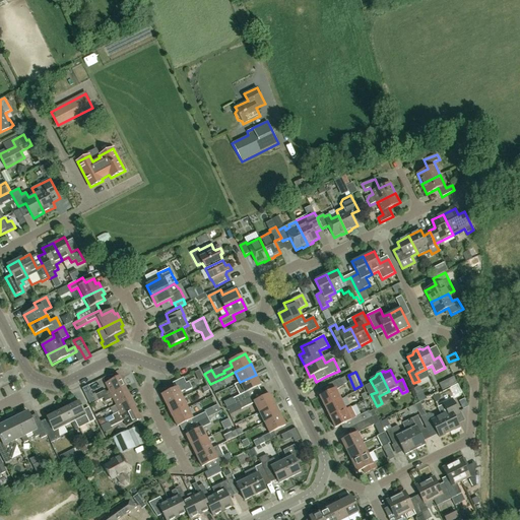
[(261,392),(261,391),(258,386),(261,385),(256,375),(240,382),(235,385),(240,395),(233,398),(236,404),(238,403),(261,392)]
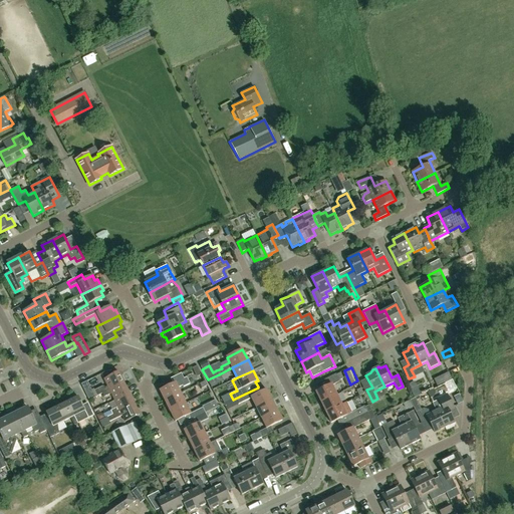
[(102,394),(123,382),(118,372),(104,379),(107,387),(104,388),(103,386),(93,391),(96,397),(102,394)]
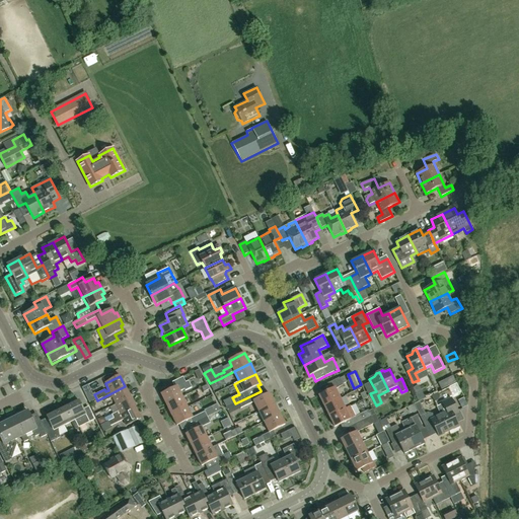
[(324,406),(340,398),(336,389),(343,385),(343,384),(347,382),(344,376),(340,378),(329,383),(332,389),(319,395),(324,406)]
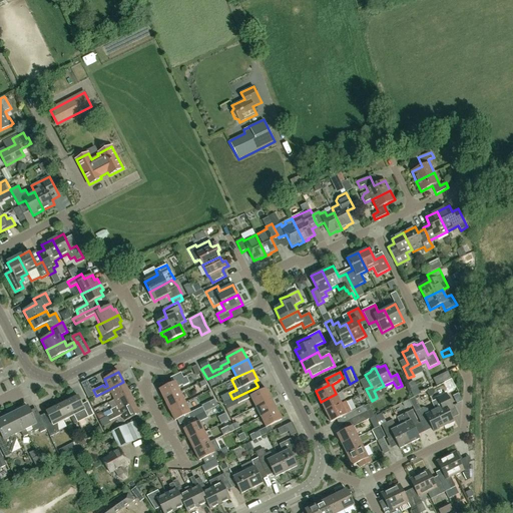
[(164,401),(180,393),(177,387),(182,385),(183,386),(189,383),(186,377),(183,378),(181,373),(170,378),(172,383),(159,390),(164,401)]
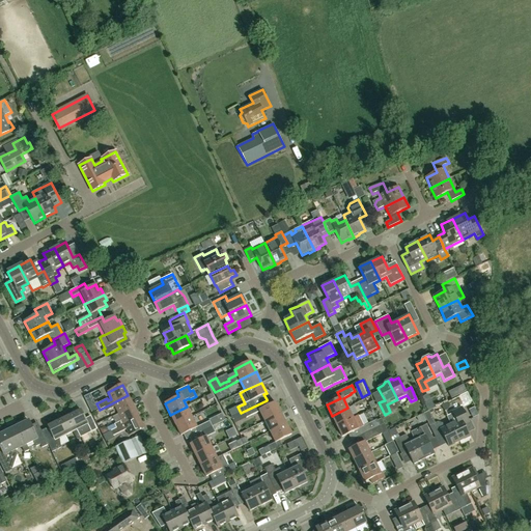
[(226,387),(215,392),(217,397),(222,394),(222,393),(228,390),(226,387)]
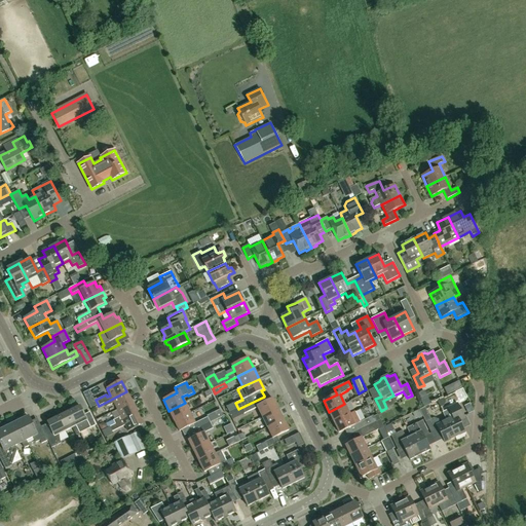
[(117,410),(133,403),(126,391),(105,403),(107,407),(114,403),(117,410)]
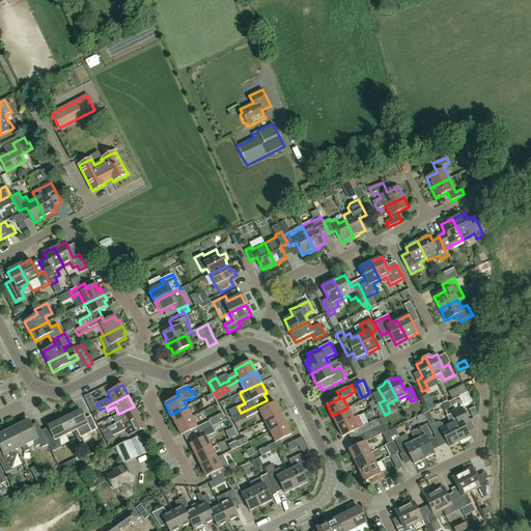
[(264,421),(281,413),(276,402),(273,403),(270,397),(267,399),(267,400),(243,412),(247,418),(260,412),(264,421)]
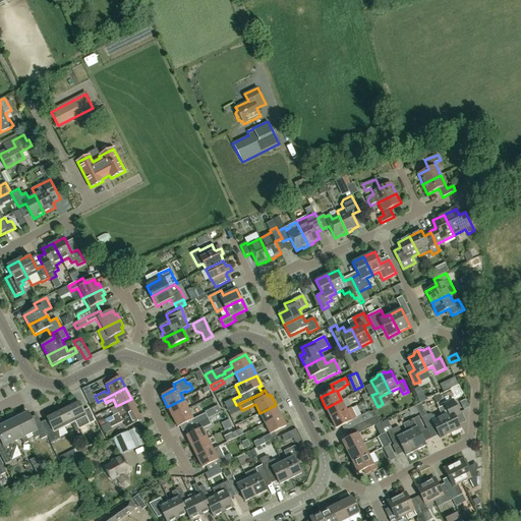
[(114,420),(136,409),(131,399),(116,406),(120,413),(112,416),(114,420)]
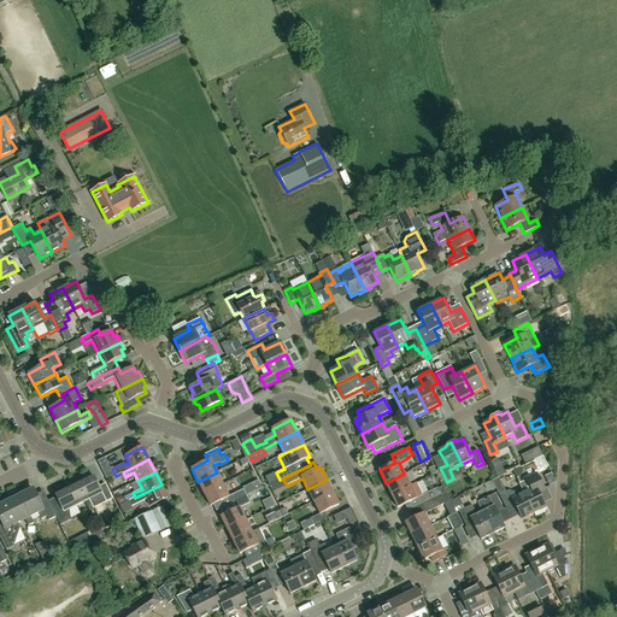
[(204,494),(223,485),(217,472),(198,482),(204,494)]
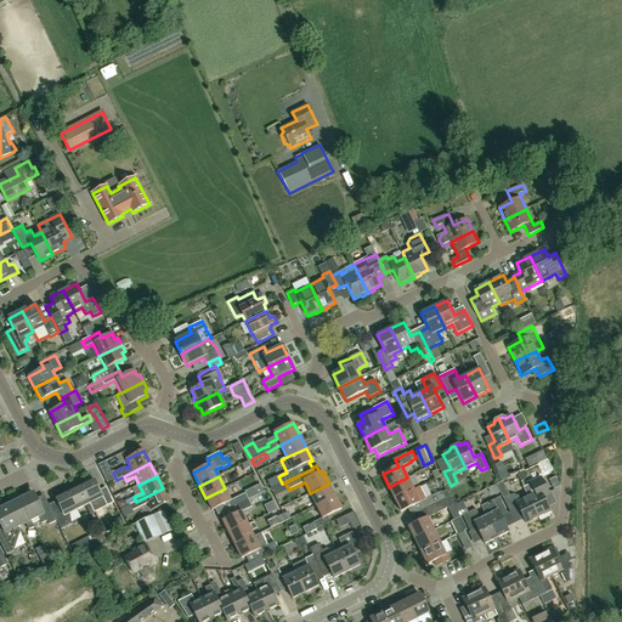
[(395,499),(419,487),(419,486),(413,490),(407,478),(389,487),(395,499)]
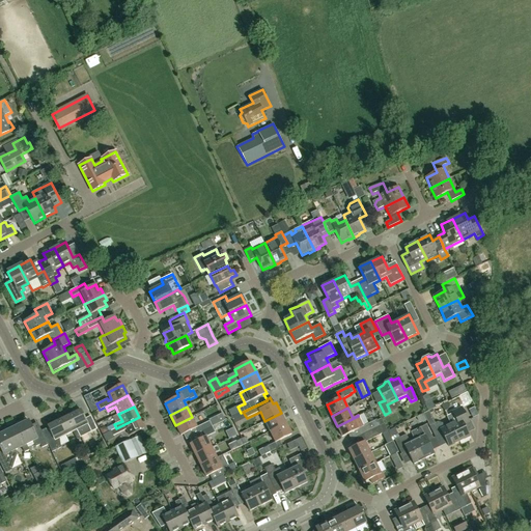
[(450,424),(459,442),(462,441),(463,443),(469,440),(468,438),(470,437),(468,434),(475,429),(470,419),(468,420),(462,408),(452,412),(453,414),(447,417),(450,424)]
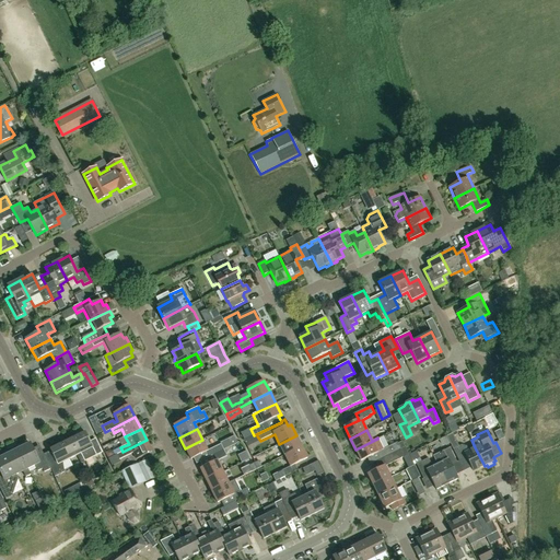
[(475,447),(469,451),(467,446),(462,445),(459,446),(454,436),(457,434),(456,431),(446,436),(451,444),(457,457),(465,454),(474,471),(485,466),(475,447)]
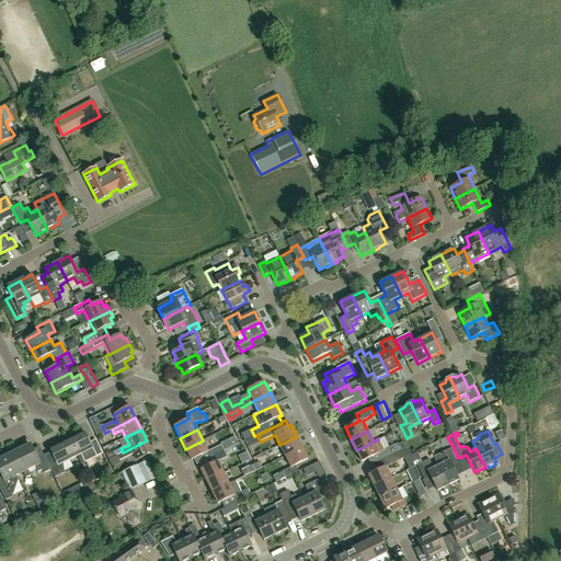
[(73,438),(86,462),(96,457),(103,454),(95,439),(90,442),(86,433),(73,438)]
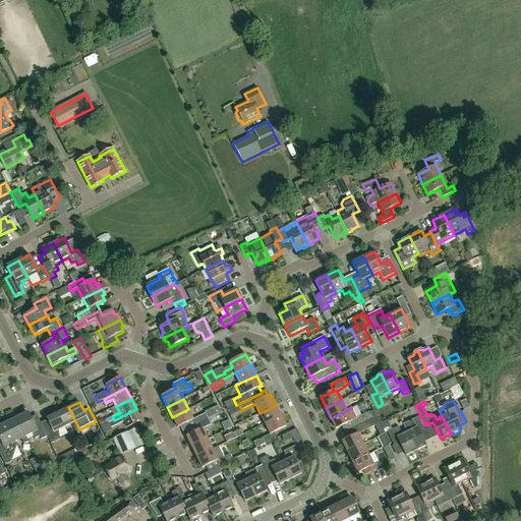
[(265,423),(281,416),(276,405),(259,413),(265,423)]
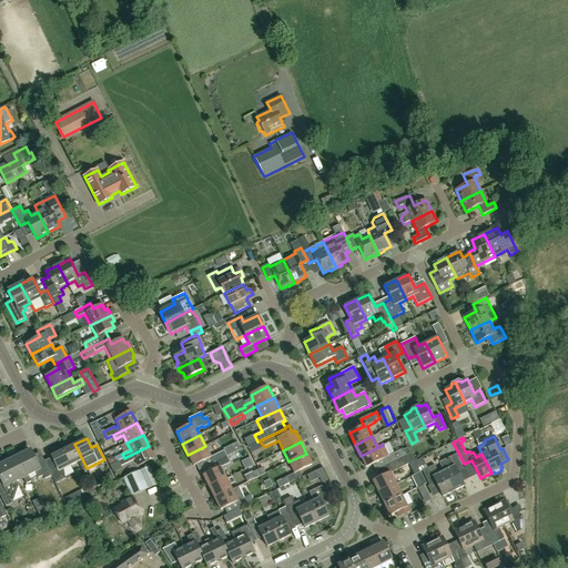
[(239,447),(236,443),(233,445),(236,453),(242,449),(239,447)]
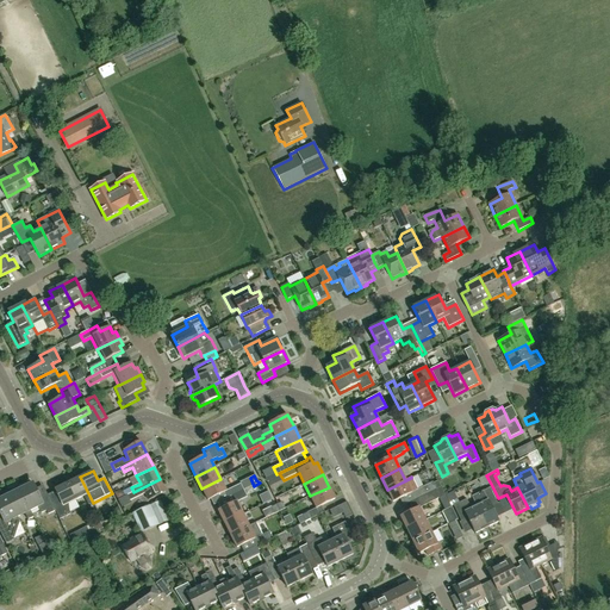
[(88,505),(93,503),(80,477),(68,483),(76,500),(83,496),(88,505)]
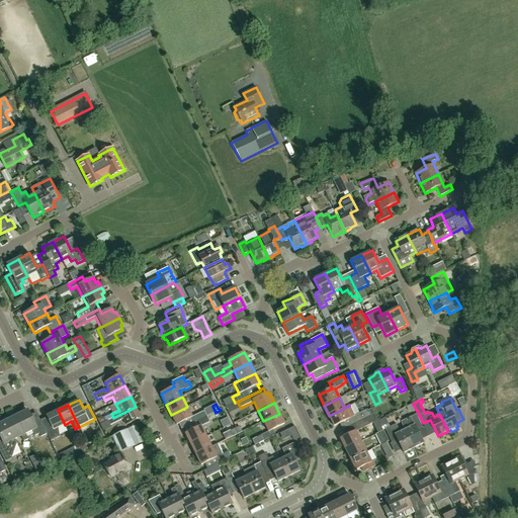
[(360,421),(374,414),(375,414),(372,408),(368,410),(367,409),(354,416),(349,406),(329,416),(334,426),(349,419),(352,425),(360,421)]
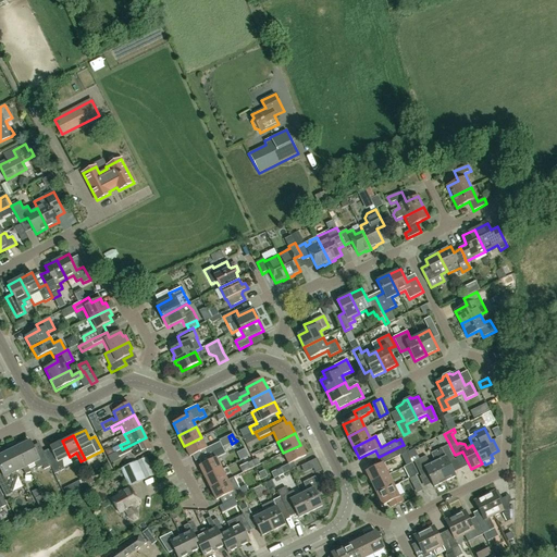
[(151,449),(146,437),(122,449),(116,452),(119,457),(133,450),(136,457),(151,449)]
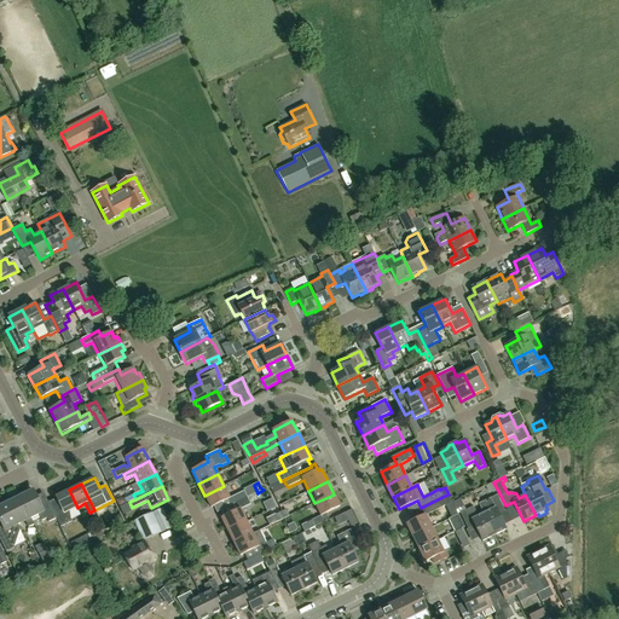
[(235,504),(248,498),(244,491),(230,498),(224,486),(204,496),(210,508),(227,499),(230,507),(235,504)]
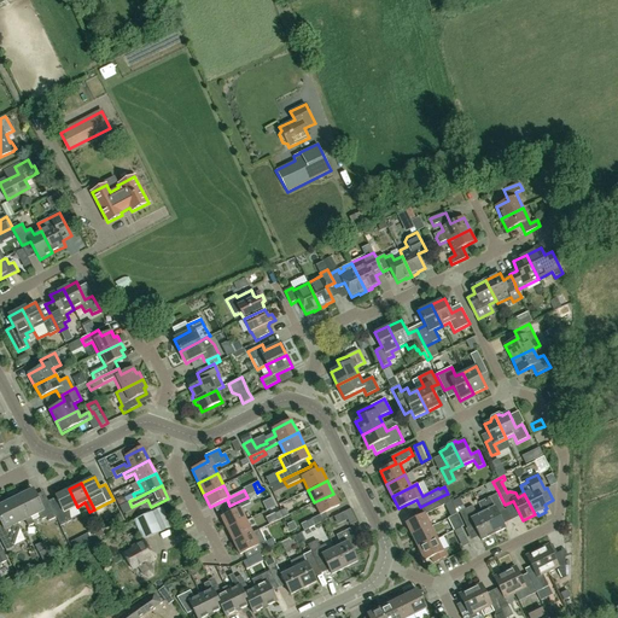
[(56,518),(48,502),(41,506),(33,489),(21,496),(31,518),(39,514),(42,520),(47,518),(48,522),(56,518)]
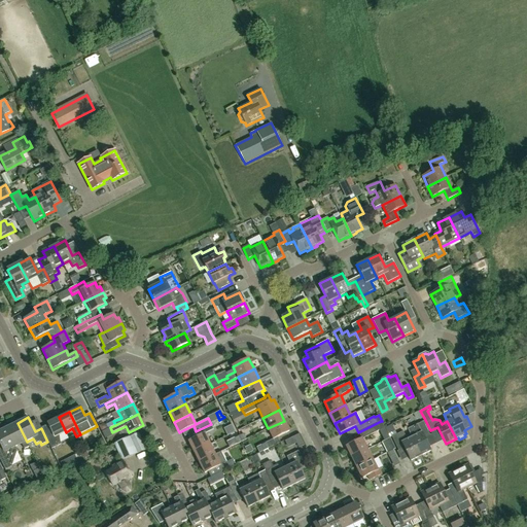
[(60,435),(66,432),(59,417),(47,423),(48,424),(41,427),(41,428),(47,442),(48,442),(51,449),(61,445),(60,435)]
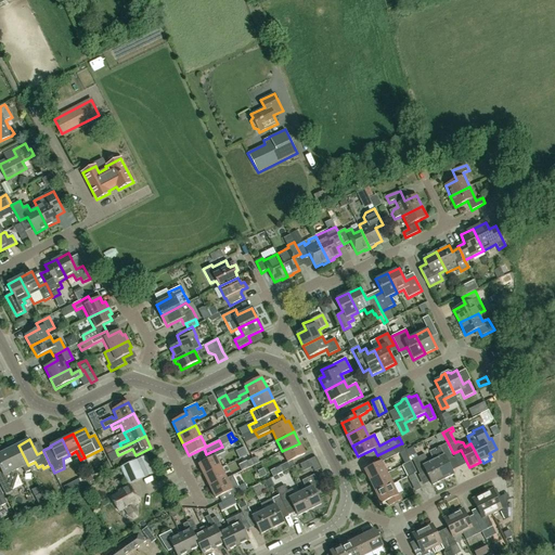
[(299,443),(282,451),(287,463),(305,454),(299,443)]
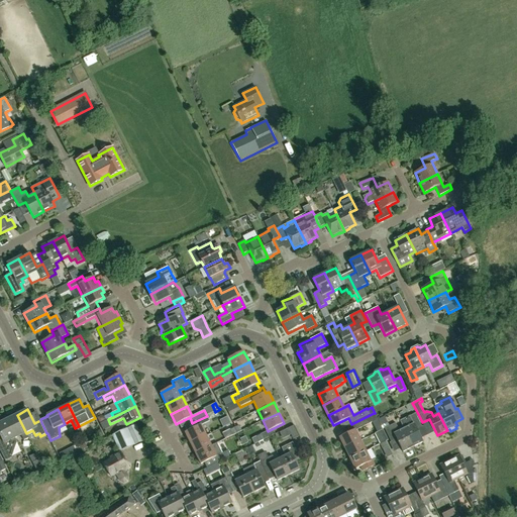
[(374,413),(359,420),(363,427),(377,419),(374,413)]
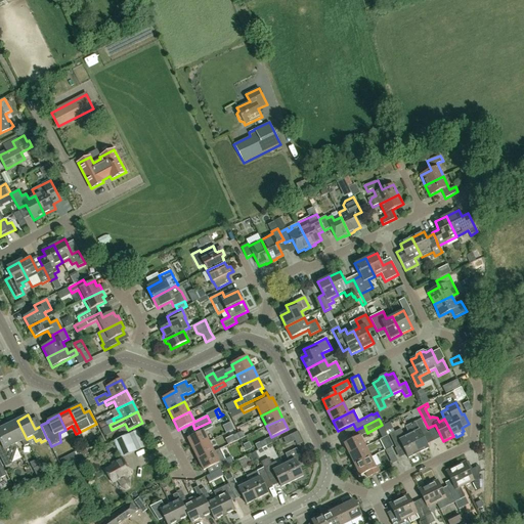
[(409,435),(419,453),(429,448),(422,435),(428,433),(421,419),(409,425),(405,427),(409,435)]
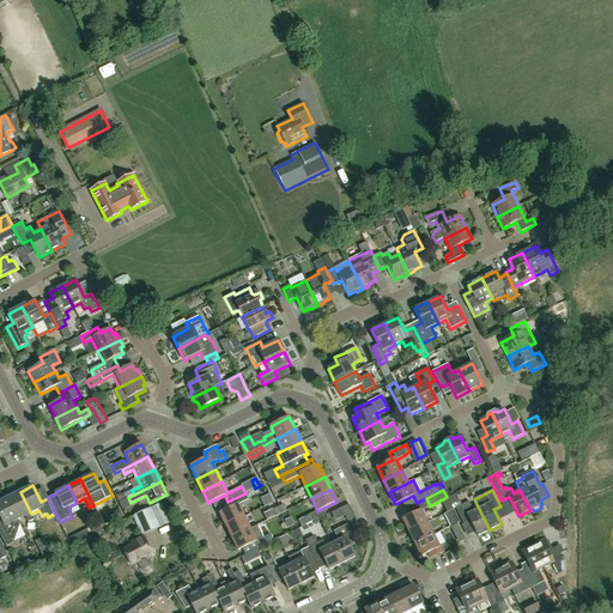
[(31,514),(20,492),(7,498),(18,520),(25,516),(29,522),(34,520),(31,514)]
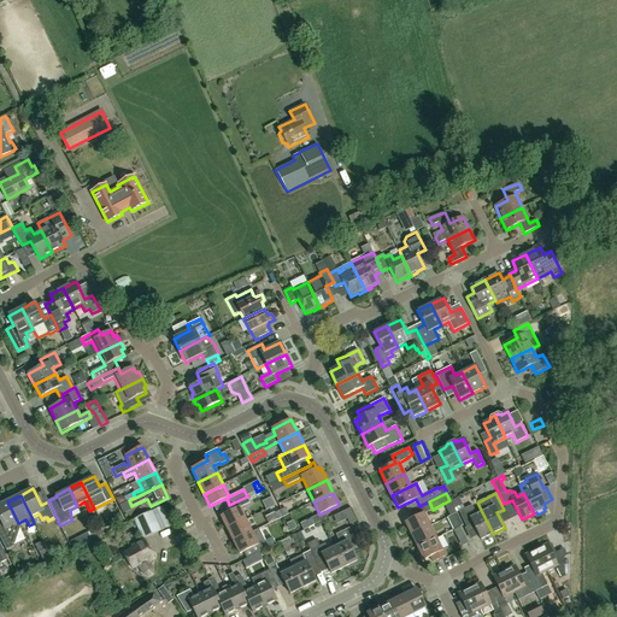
[(246,519),(240,507),(251,503),(247,497),(234,503),(238,509),(221,517),(227,529),(246,519)]
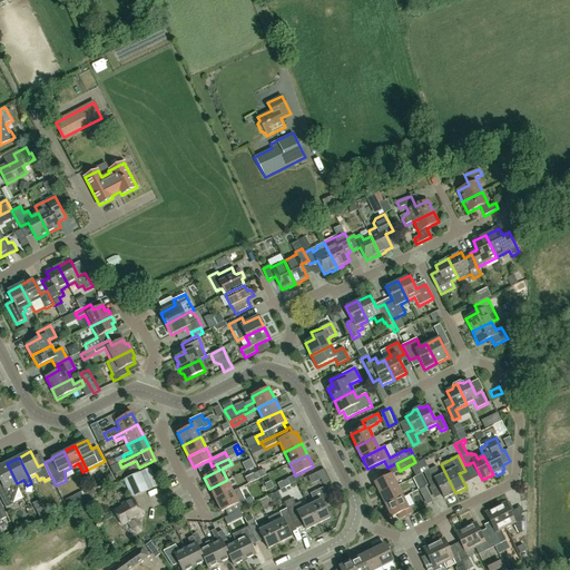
[(19,487),(17,483),(7,463),(0,465),(0,479),(2,484),(0,485),(0,495),(6,509),(12,505),(19,487)]
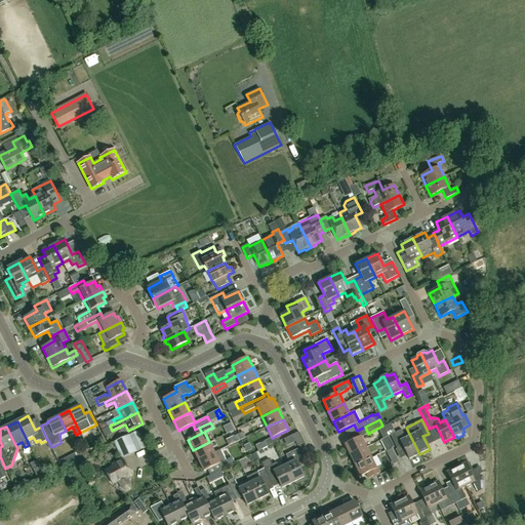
[(242,432),(238,434),(241,440),(250,435),(248,430),(243,433),(242,432)]
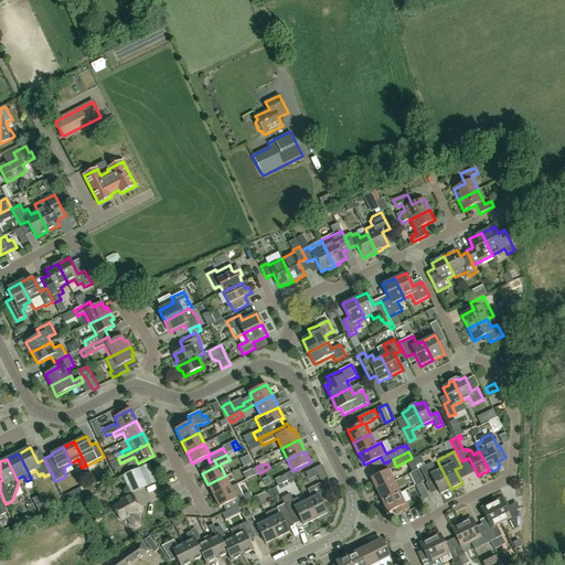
[(441,469),(437,471),(433,462),(420,468),(427,482),(425,483),(430,494),(438,490),(440,494),(451,489),(441,469)]
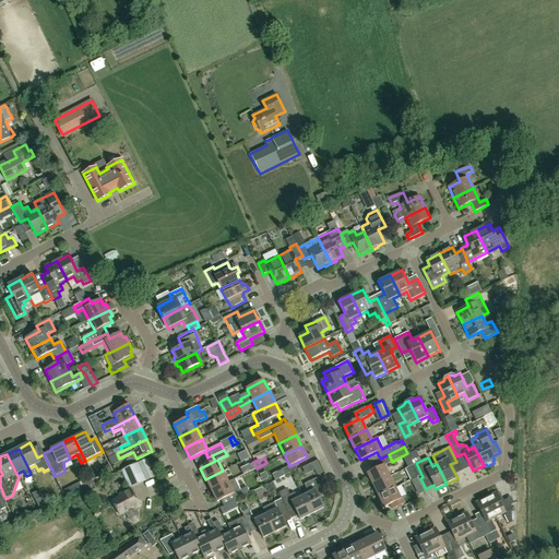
[(318,461),(311,464),(314,471),(317,476),(323,473),(321,467),(318,461)]
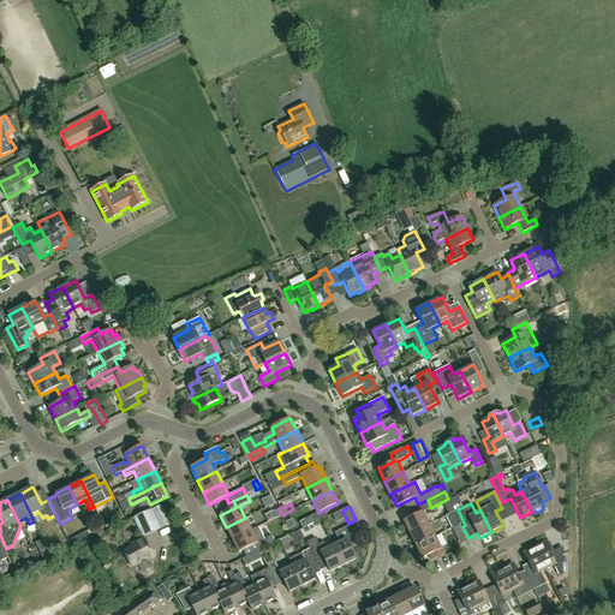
[(142,538),(143,537),(161,529),(151,509),(133,518),(142,538)]
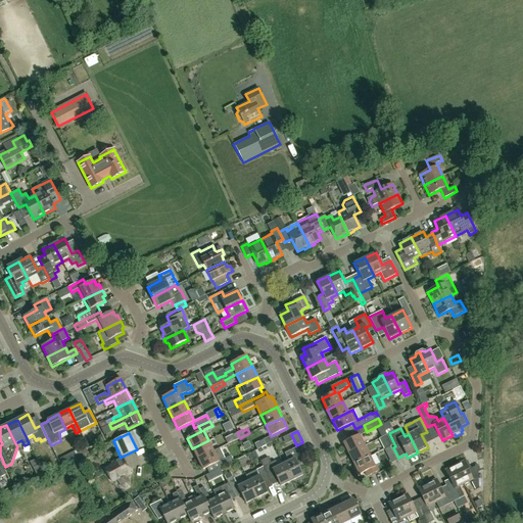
[(384,448),(390,446),(392,445),(390,440),(387,434),(382,437),(379,438),(384,448)]
